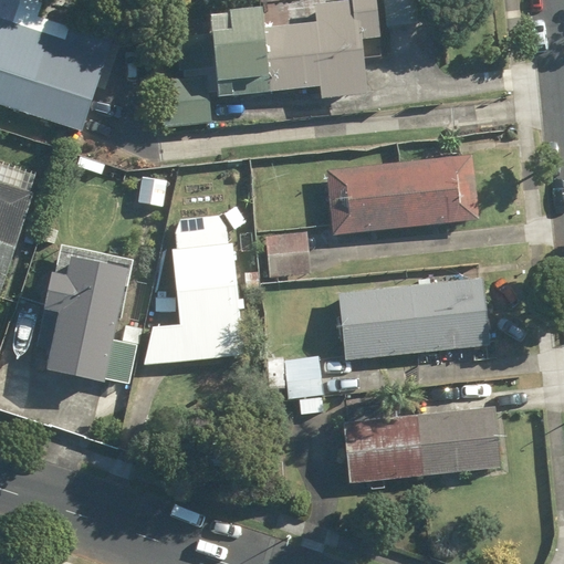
[(0,105),(83,133),(114,39),(39,14),(43,2),(35,0),(0,0),(0,105)]
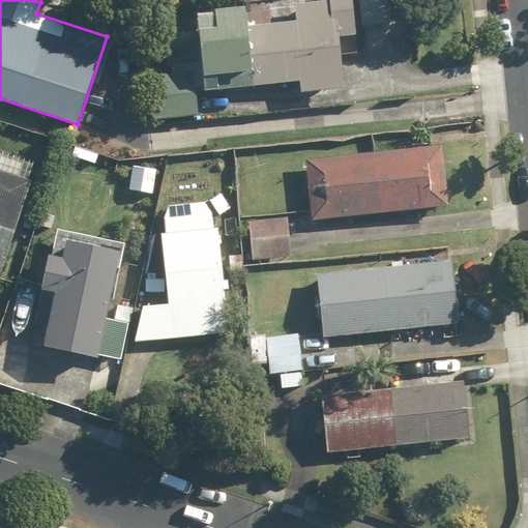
[(338,8),(195,12),(197,93),(340,89),(338,8)]
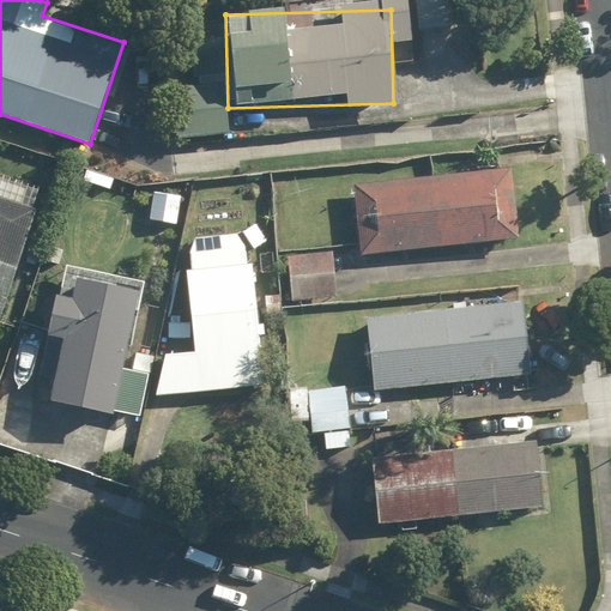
[(227,86),(174,88),(176,137),(228,134),(227,86)]
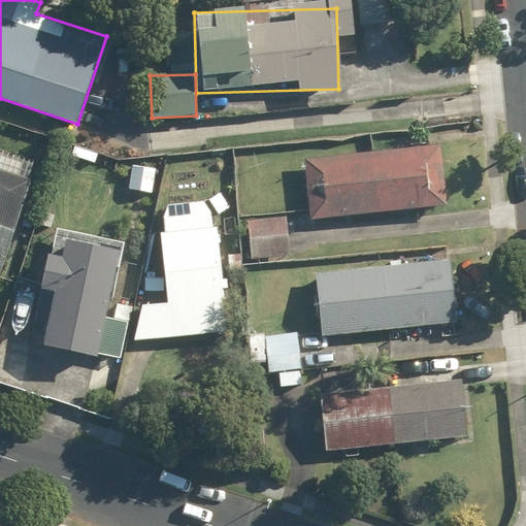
[(441,144),(302,158),(308,219),(448,205),(441,144)]
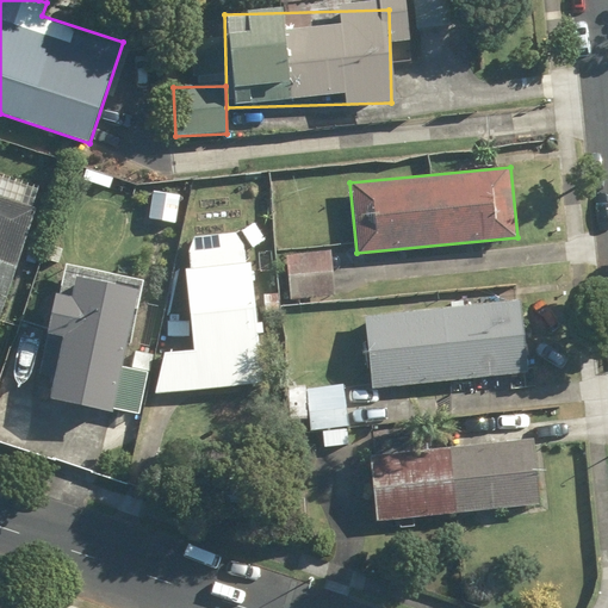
[(181,193),(150,188),(147,217),(177,222),(181,193)]
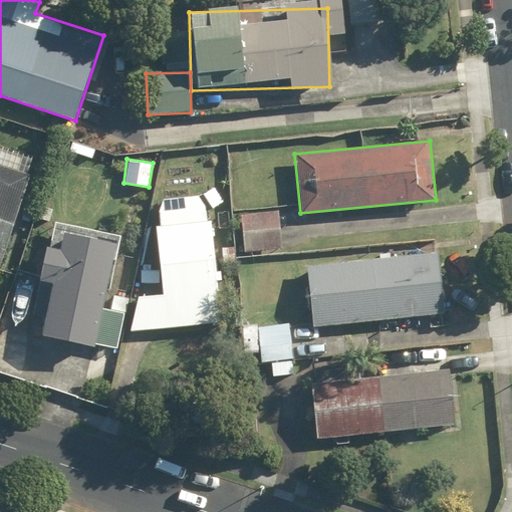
[(0,267),(29,173),(0,164),(0,267)]
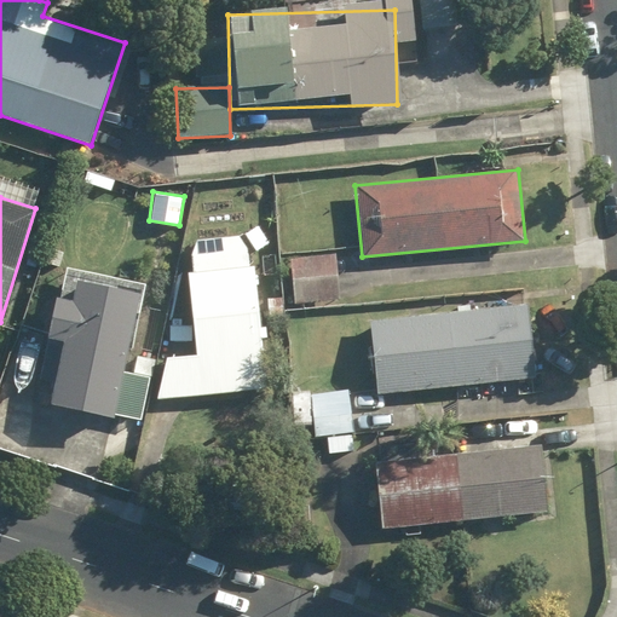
[(162,356),(156,399),(266,386),(248,236),(189,243),(201,351),(162,356)]
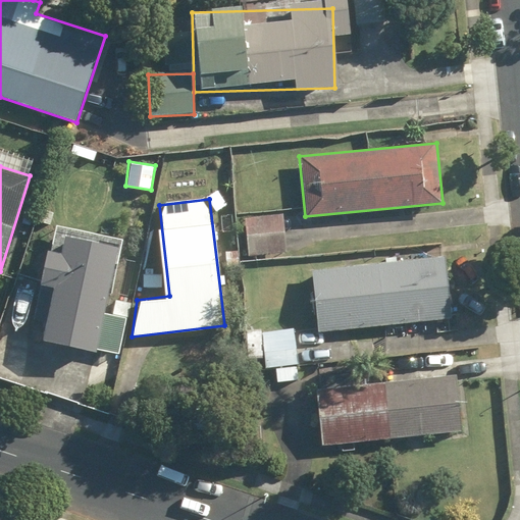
[(284,214),(246,216),(249,255),(288,253),(284,214)]
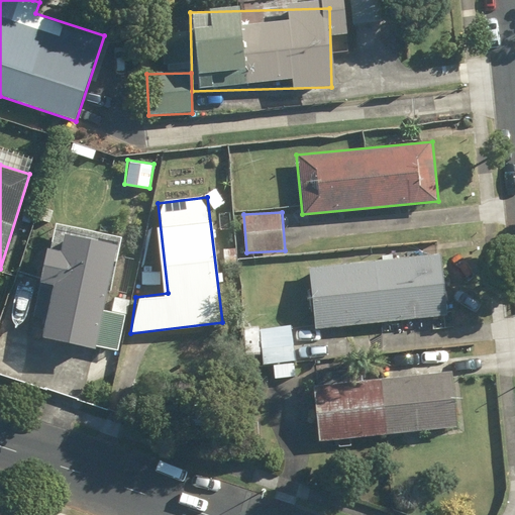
[(130,296),(109,291),(121,235),(56,220),(34,315),(49,318),(45,339),(96,350),(98,342),(118,346),(130,296)]
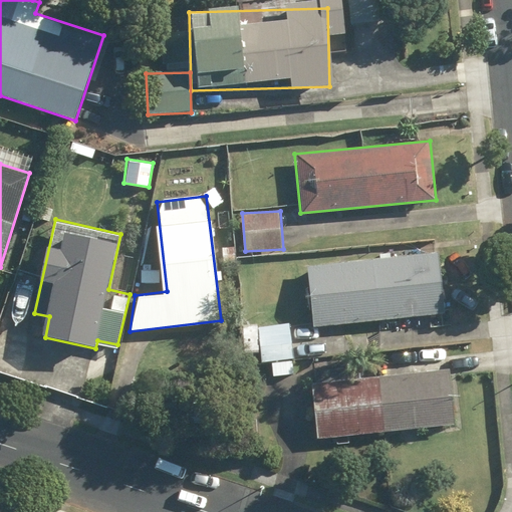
[(440,253),(307,265),(312,325),(445,314),(440,253)]
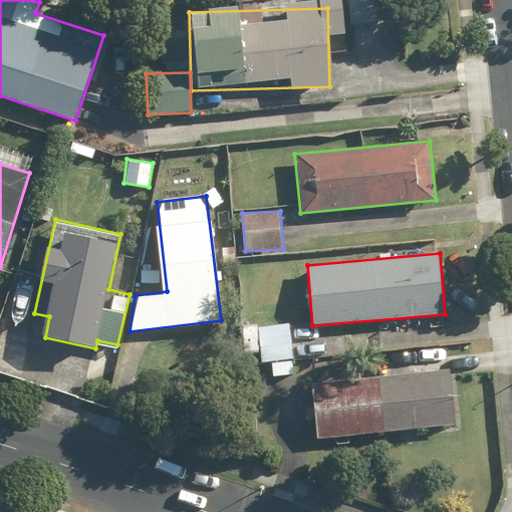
[(292,321),(239,326),(242,351),(260,350),(261,362),(275,361),(276,375),(297,373),(292,321)]
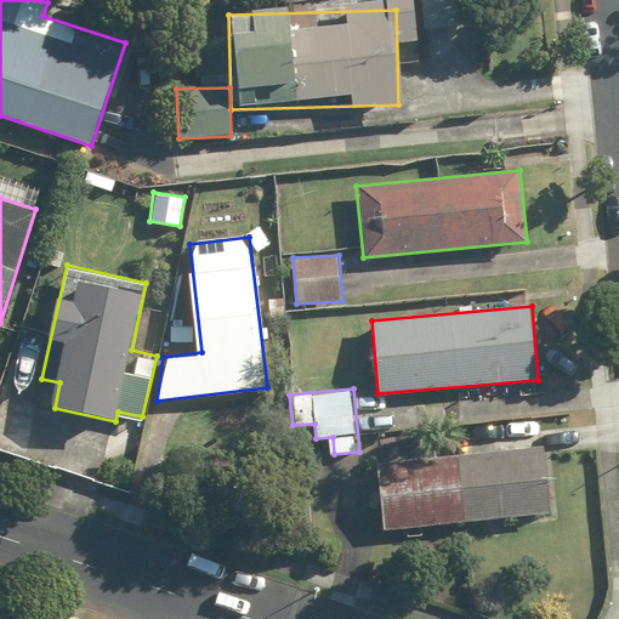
[(545,448),(376,463),(382,529),(551,515),(545,448)]
